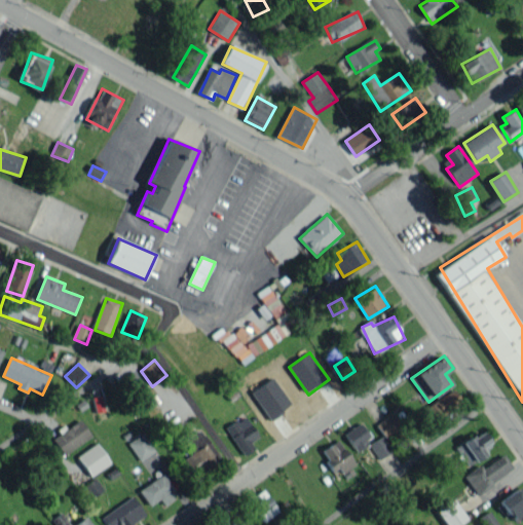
[(127,376),(138,392),(146,387),(136,371),(127,376)]
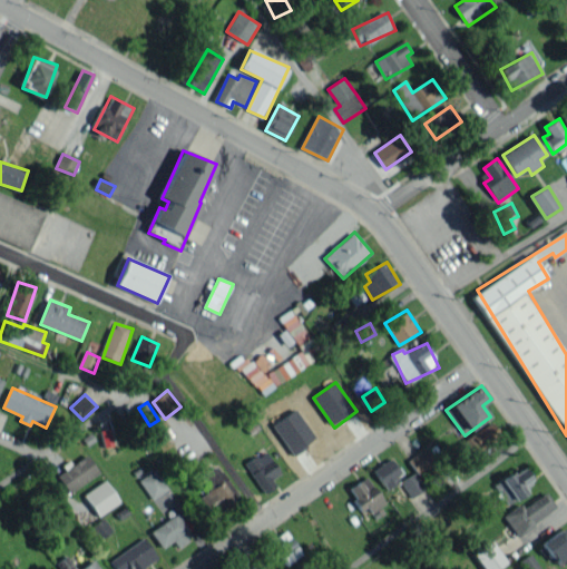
[(318,439),(296,409),(274,425),(294,455),(318,439)]
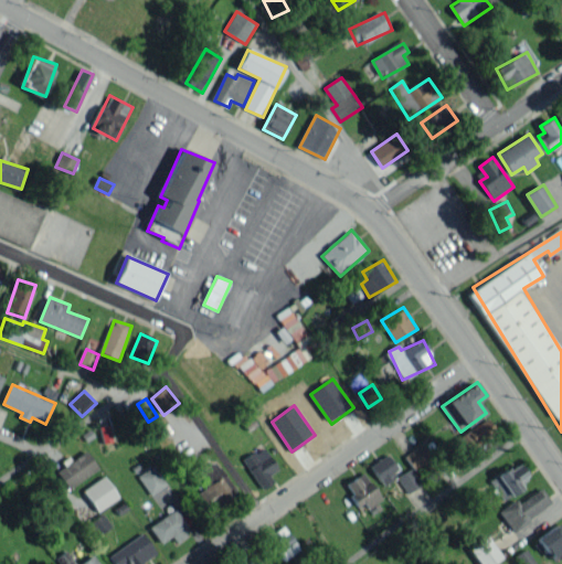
[(498,436),(491,421),(454,438),(460,454),(498,436)]
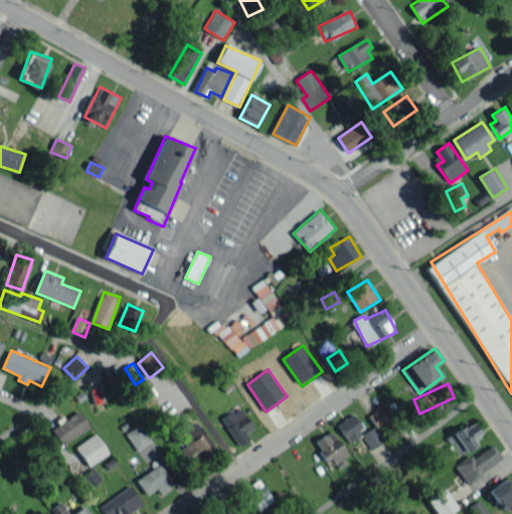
[(396,419),(386,403),(369,414),(379,431),(396,419)]
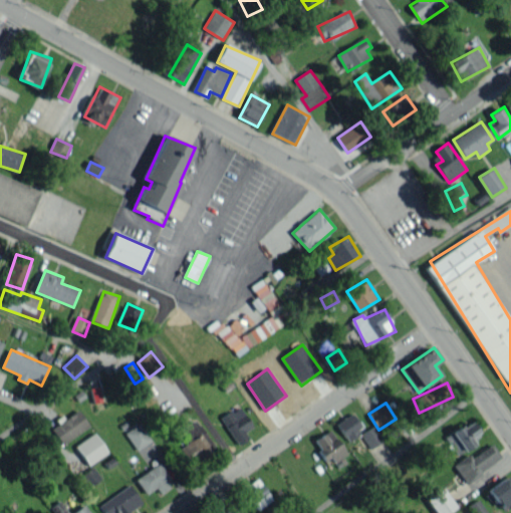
[(246,433),(255,427),(242,407),(222,419),(240,446),(250,440),(246,433)]
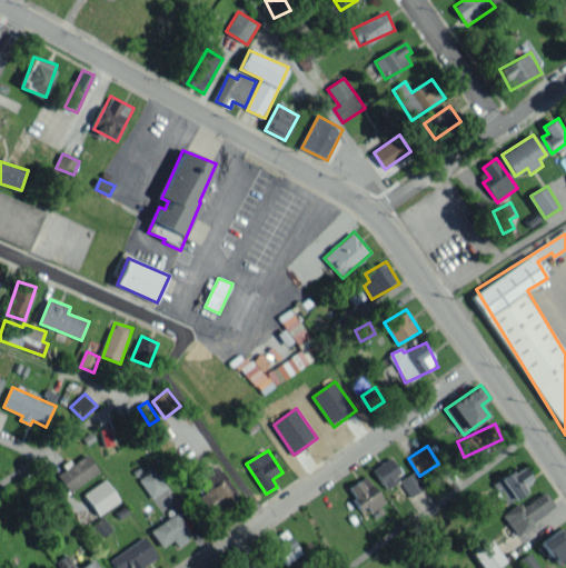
[(70,492),(101,472),(89,455),(59,475),(70,492)]
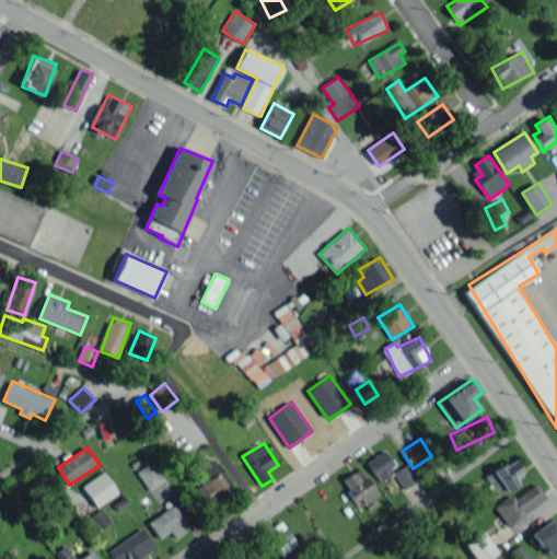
[(399,468),(386,451),(369,463),(381,480),(399,468)]
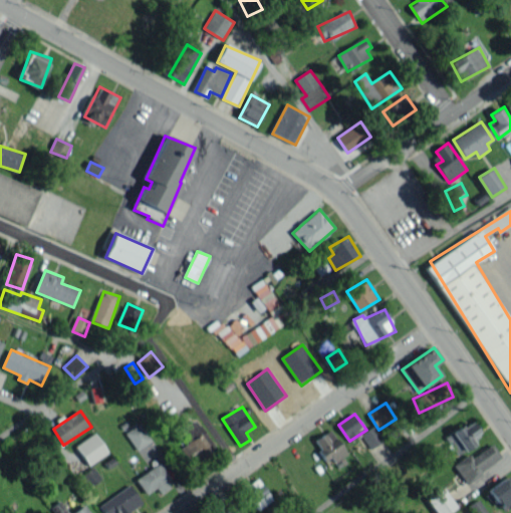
[(190,444),(181,449),(192,466),(214,452),(203,435),(206,433),(198,421),(182,431),(190,444)]
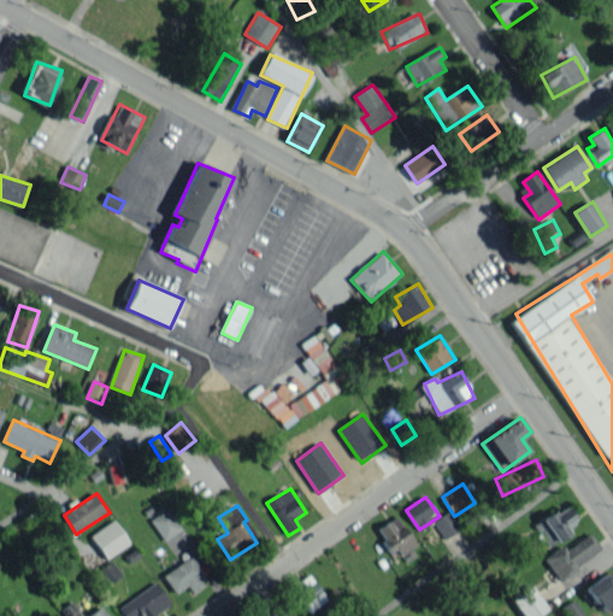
[(549,547),(571,534),(567,528),(577,523),(567,505),(536,524),(549,547)]
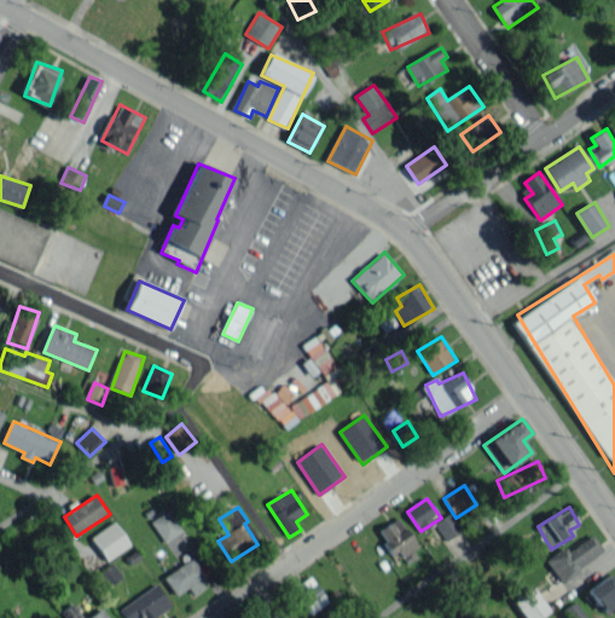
[(184,530),(168,509),(152,523),(168,543),(184,530)]
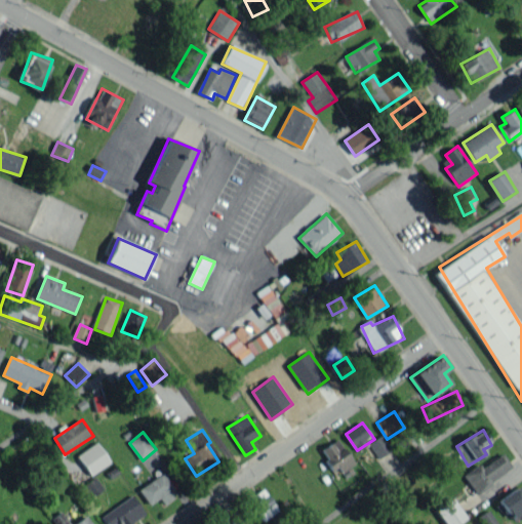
[(371,444),(380,458),(393,450),(384,436),(371,444)]
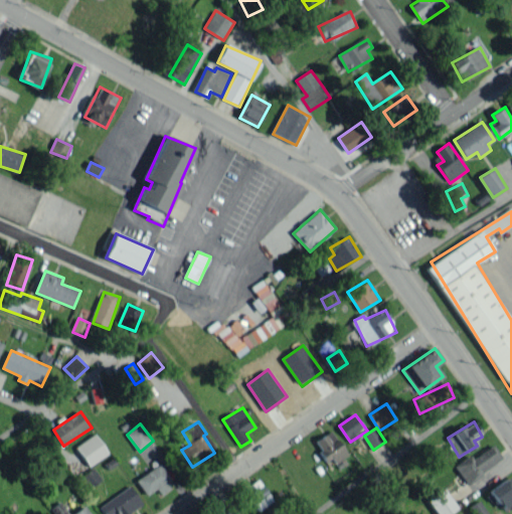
[(330,466),(348,455),(333,431),(315,442),(330,466)]
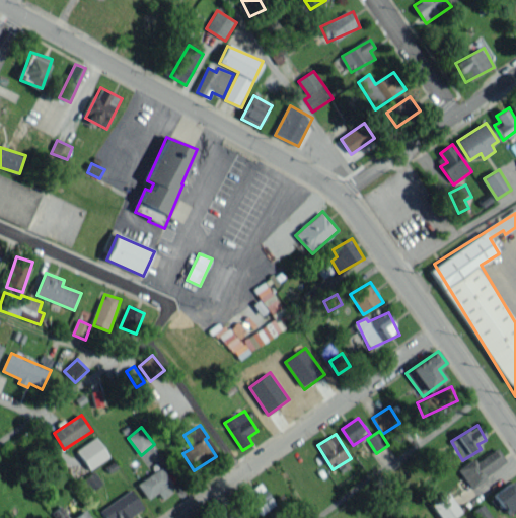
[(111,457),(97,438),(78,450),(90,470),(111,457)]
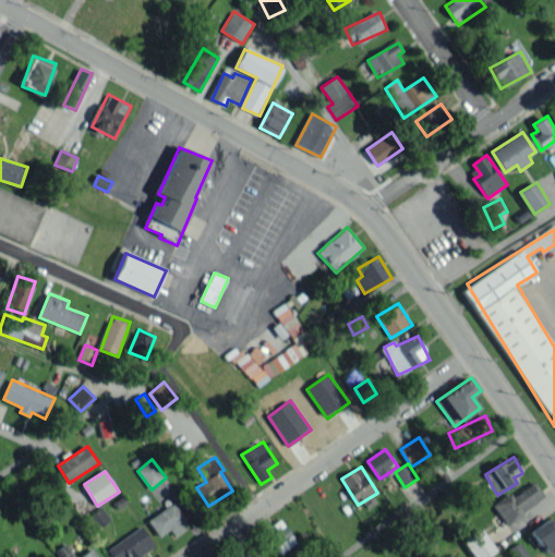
[(175,489),(167,479),(152,491),(160,501),(166,497),(166,496),(175,489)]
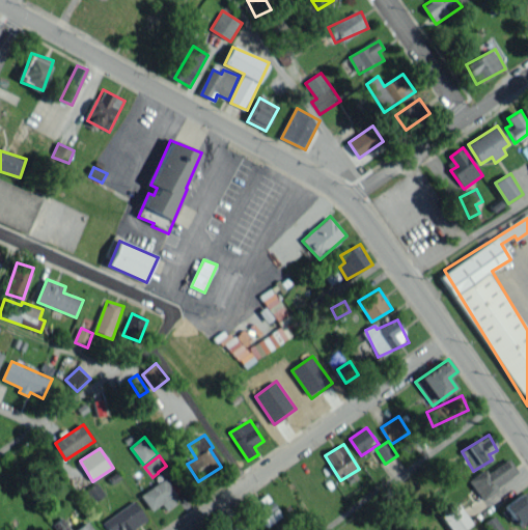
[(487,470),(470,481),(483,500),(520,473),(509,458),(490,474),(487,470)]
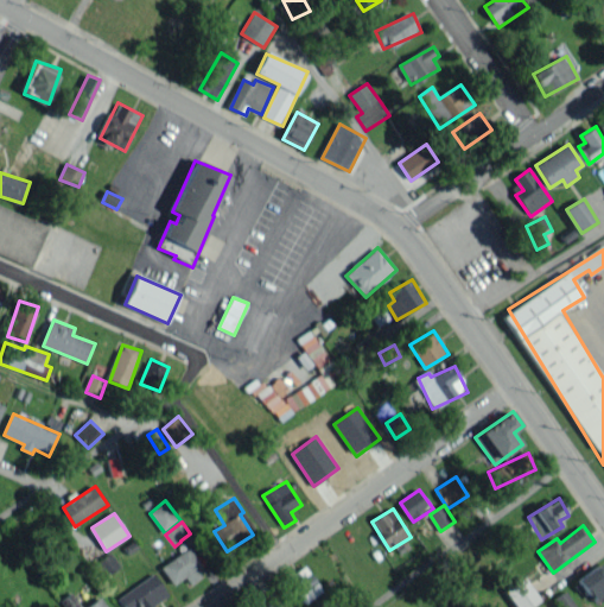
[(186,577),(191,585),(202,577),(197,570),(203,566),(191,548),(163,568),(175,586),(186,577)]
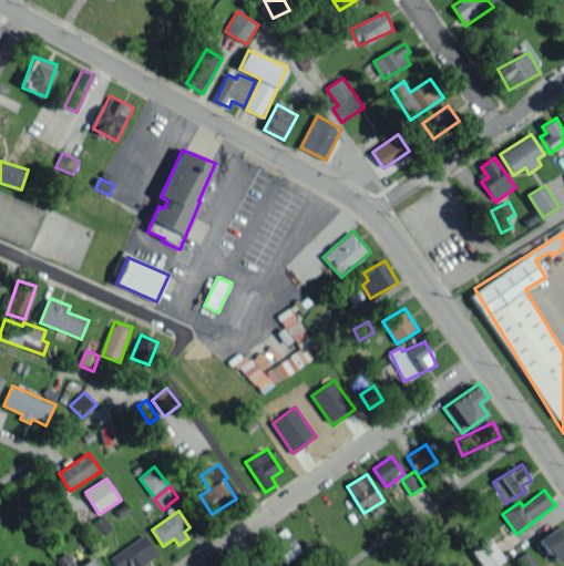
[(92,524),(102,537),(114,528),(105,515),(92,524)]
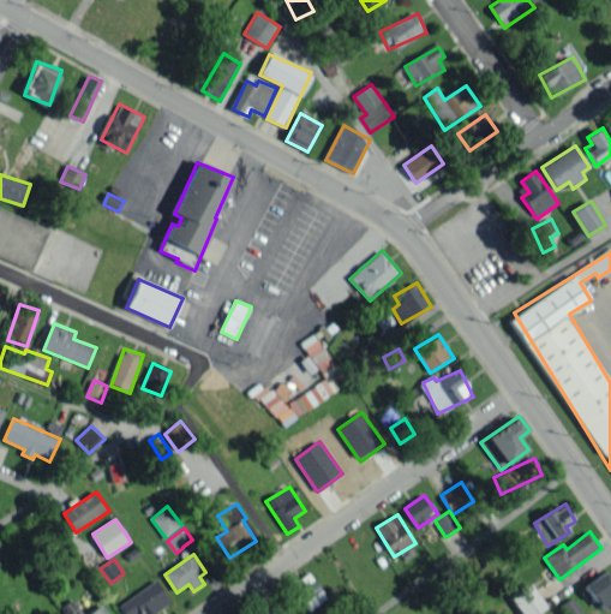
[(327,601),(312,572),(293,583),(307,610),(327,601)]
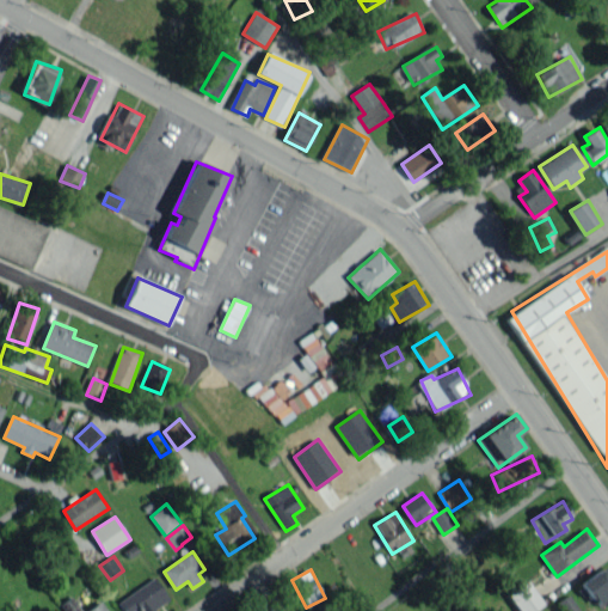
[(596,606),(607,602),(607,569),(583,582),(596,606)]
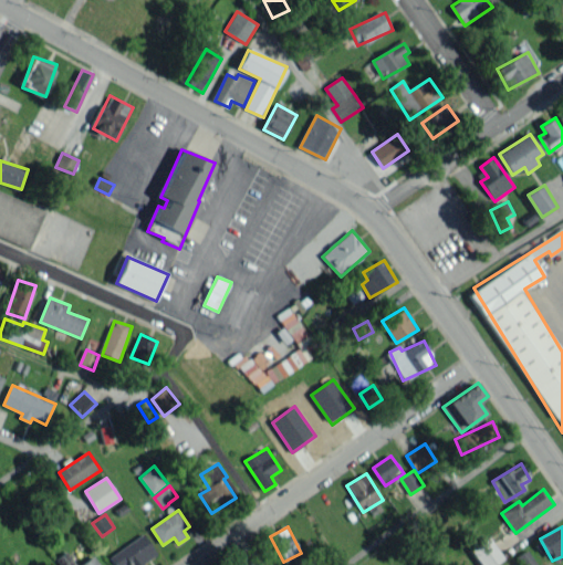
[(127,564),(131,563),(132,564),(143,564),(158,556),(146,535),(111,556),(114,564),(127,564)]
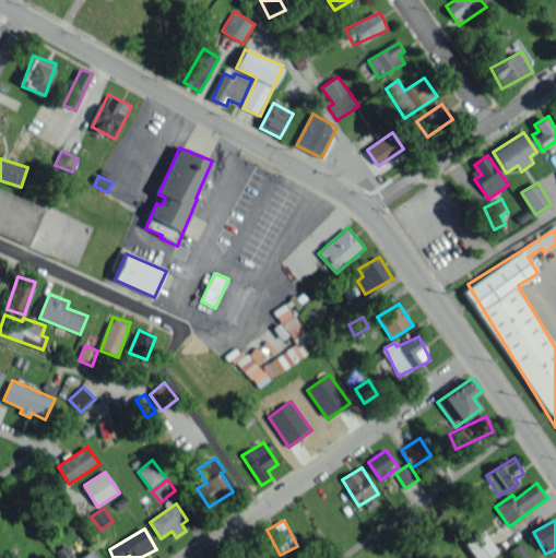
[(489,557),(498,551),(484,531),(465,544),(475,557),(489,557)]
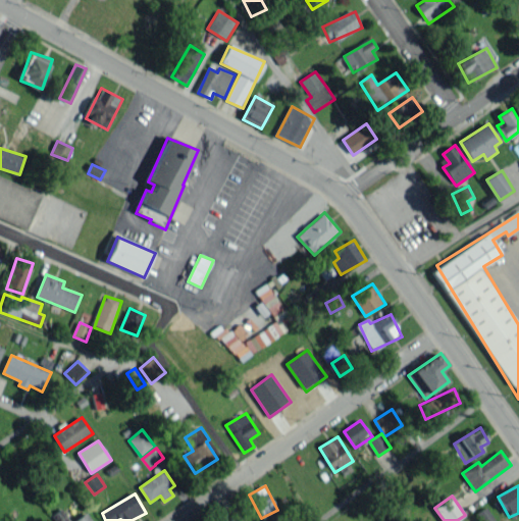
[(496,520),(487,508),(479,514),(483,520),(496,520)]
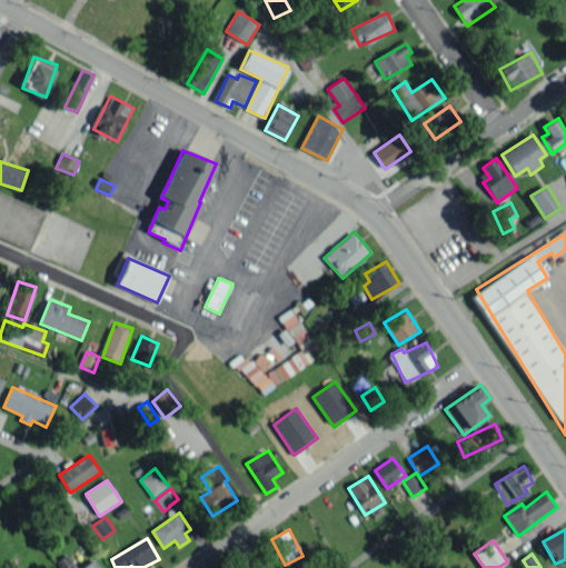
[(101,567),(96,559),(81,567),(77,567),(69,555),(60,560),(63,567),(101,567)]
